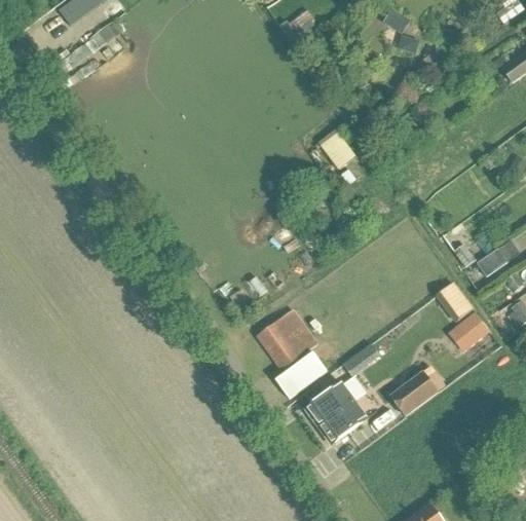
[(71,0),(60,8),(71,24),(103,0),(71,0)]
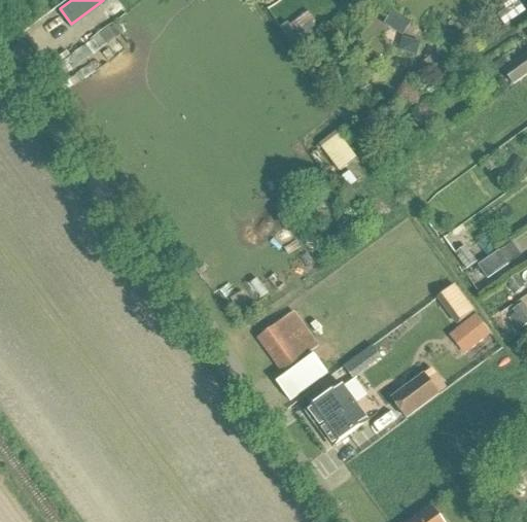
[(504,23),(525,8),(519,0),(514,0),(505,6),(497,11),(504,23)]
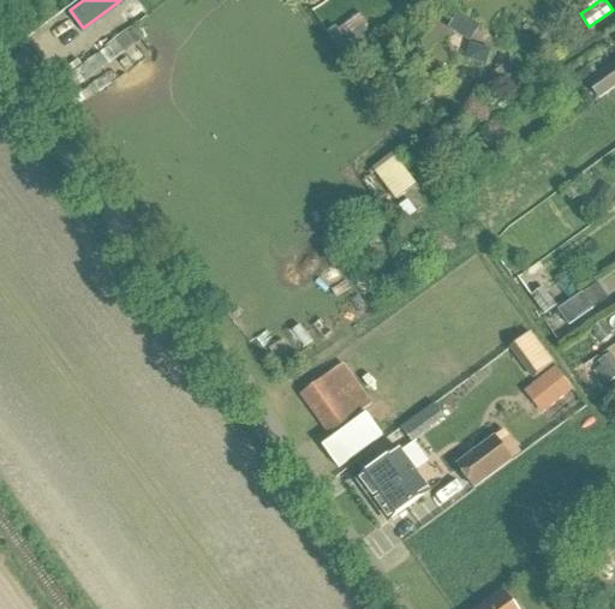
[(470,39),(481,22),(458,7),(447,25),(470,39)]
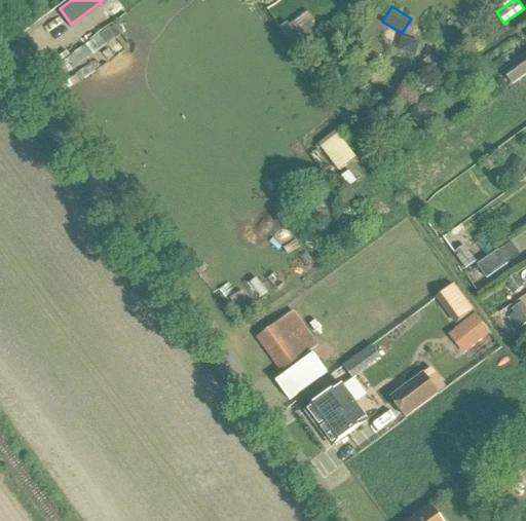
[(313,19),(307,9),(288,22),(287,20),(279,25),(291,41),(298,36),(295,31),(313,19)]
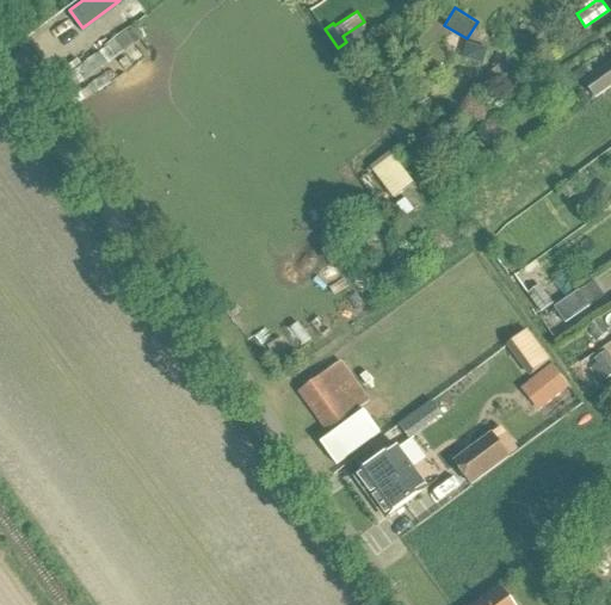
[(135,23),(55,71),(63,85),(143,37),(135,23)]
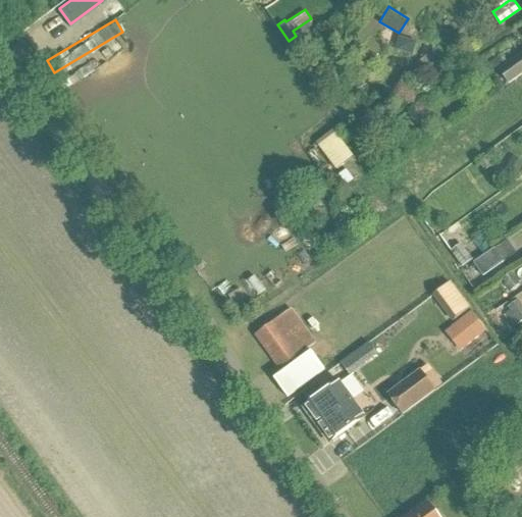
[(508,82),(521,71),(521,49),(498,67),(508,82)]
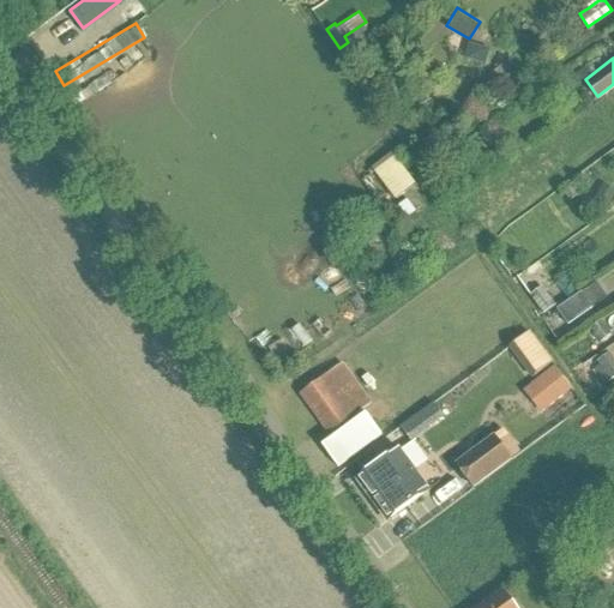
[(372,164),(395,197),(415,181),(392,150),(372,164)]
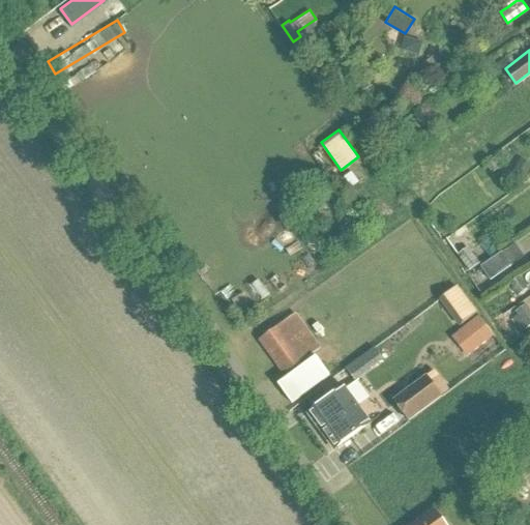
[(487,165),(492,172),(499,167),(493,159),(487,165)]
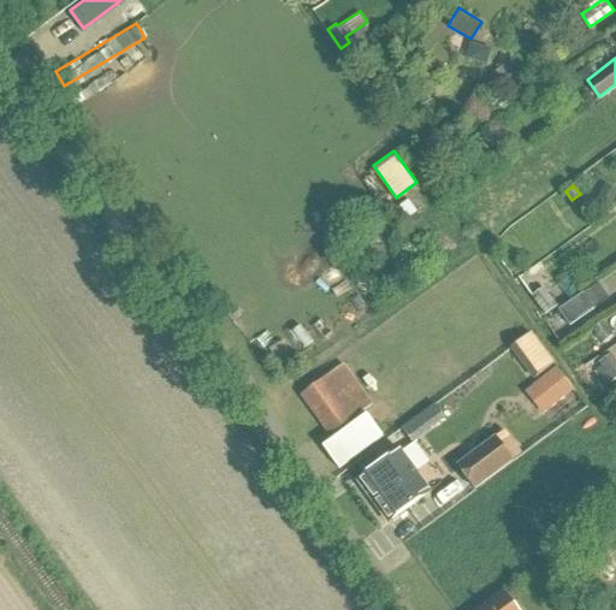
[(608,206),(615,194),(604,185),(596,197),(608,206)]
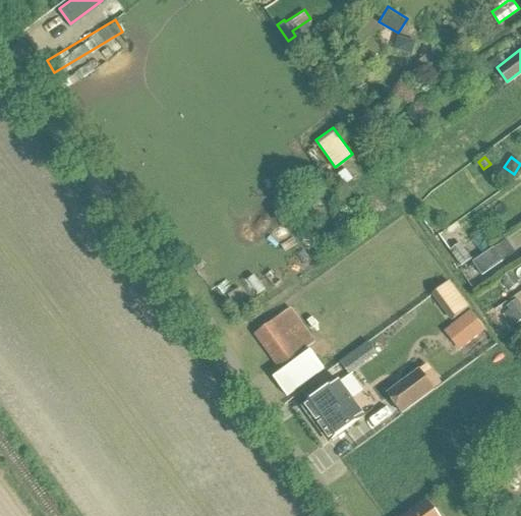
[(461,264),(471,256),(460,240),(450,247),(461,264)]
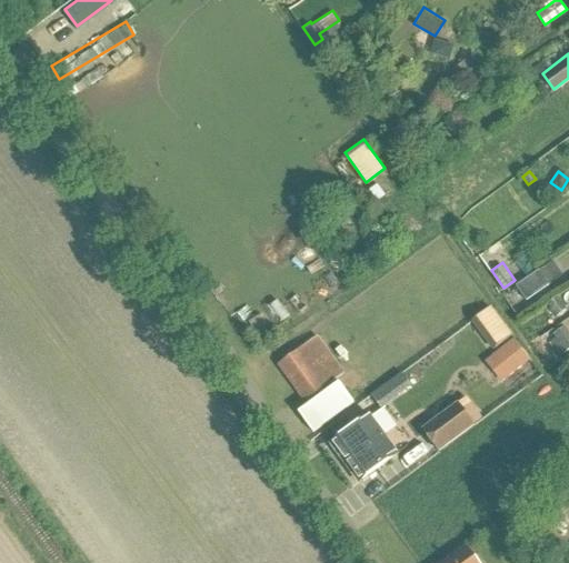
[(526,298),(549,282),(539,267),(516,282),(526,298)]
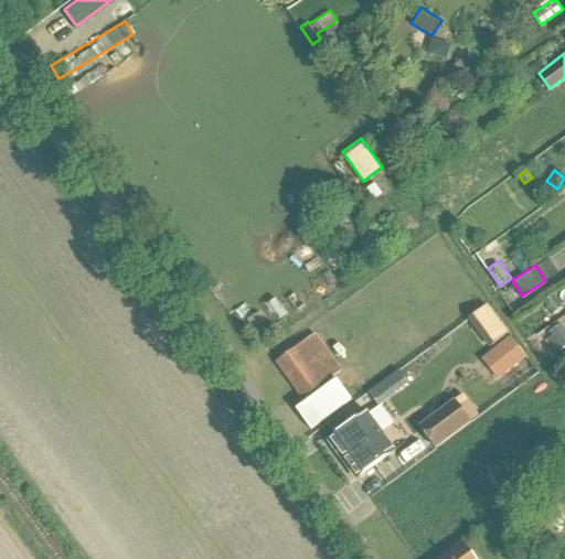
[(552,311),(562,304),(553,291),(543,298),(552,311)]
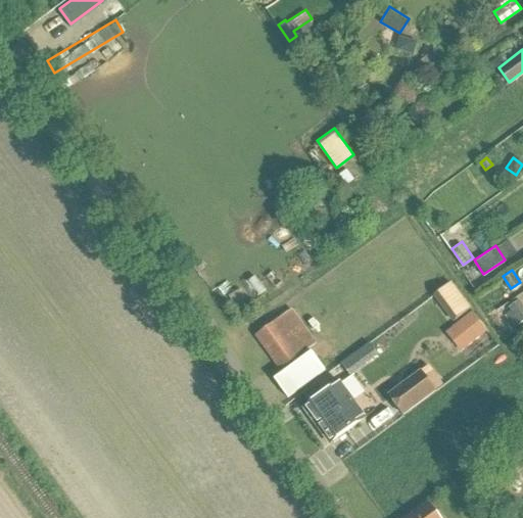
[(450,277),(432,290),(452,317),(470,303),(450,277)]
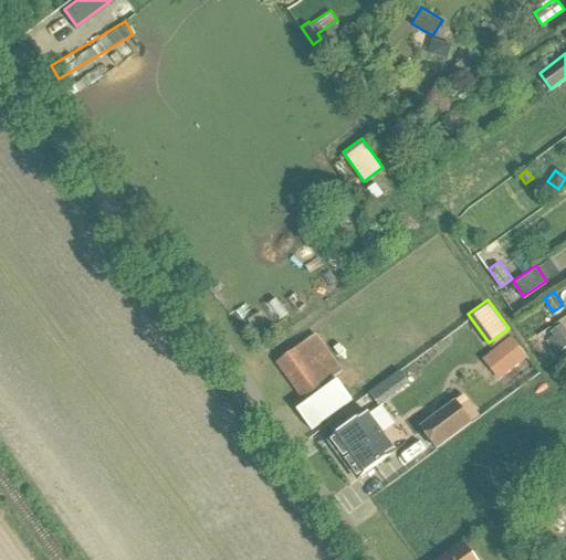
[(563,348),(565,345),(565,328),(562,321),(549,330),(563,348)]
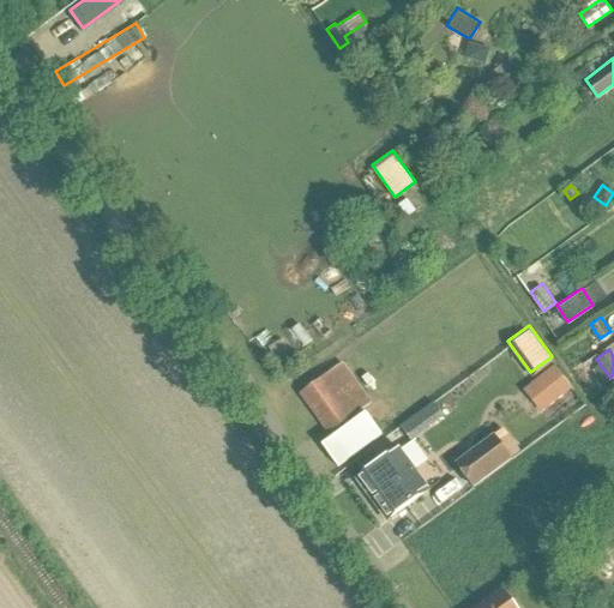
[(372,398),(343,359),(301,390),(330,429),(372,398)]
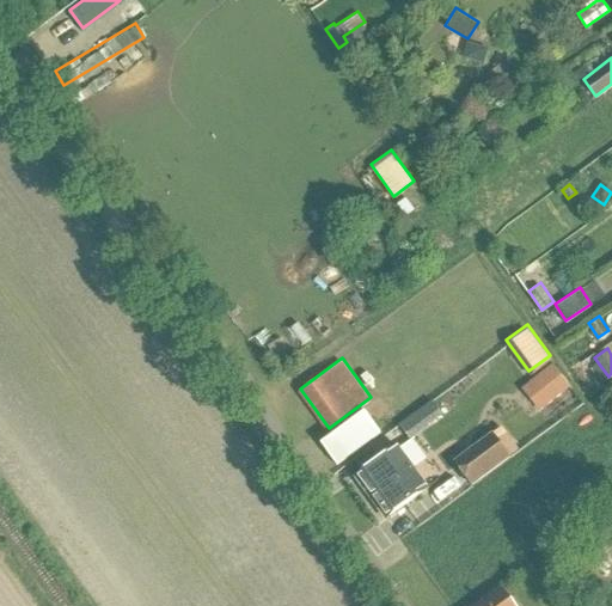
[(530,379),(548,402),(569,384),(552,362),(530,379)]
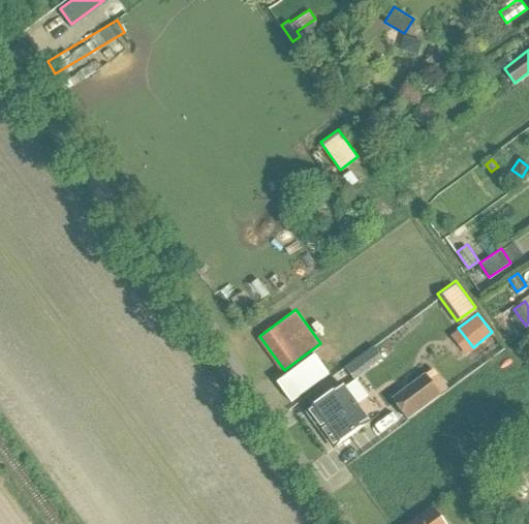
[(354,376),(382,356),(373,344),(346,365),(354,376)]
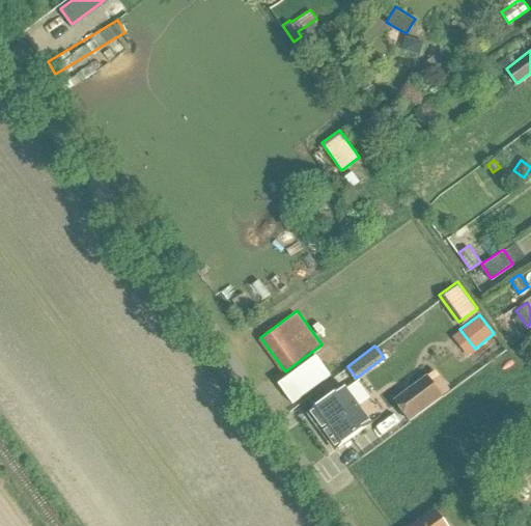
[(320,381),(307,362),(279,382),(292,402),(320,381)]
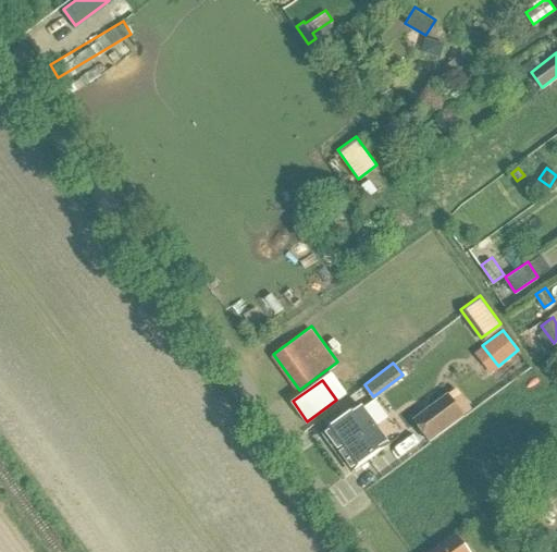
[(448,393),(413,419),(429,440),(465,414),(448,393)]
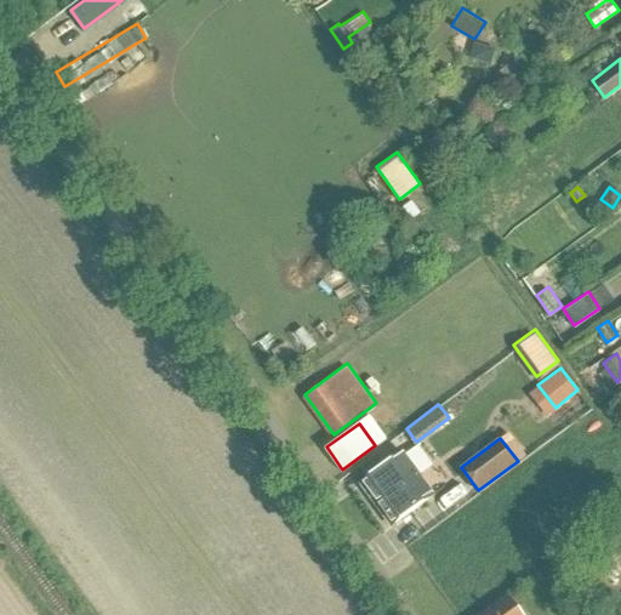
[(362,480),(377,502),(420,471),(404,449),(362,480)]
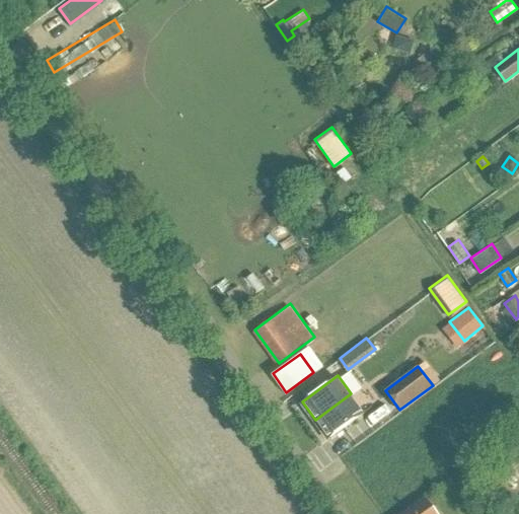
[(327,437),(364,412),(351,393),(315,420),(303,428),(315,444),(327,436),(327,437)]
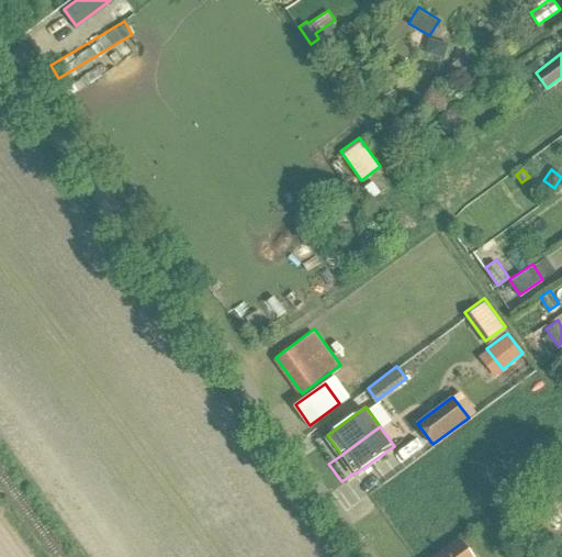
[(561,502),(561,477),(540,492),(552,509),(561,502)]
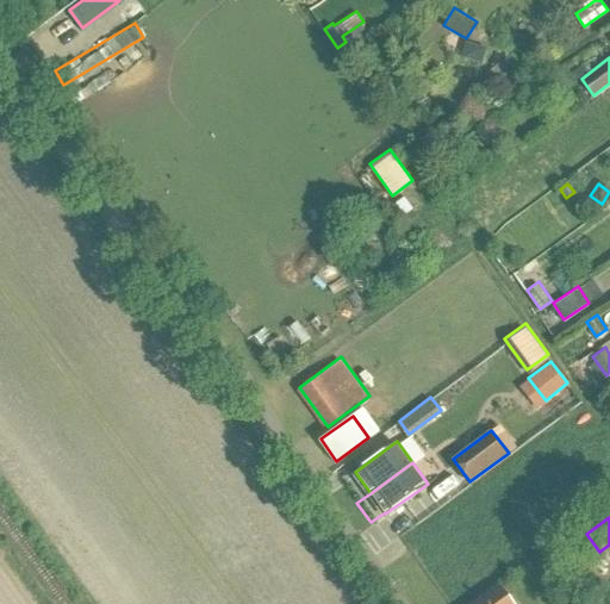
[(516,603),(500,581),(470,603),(516,603)]
